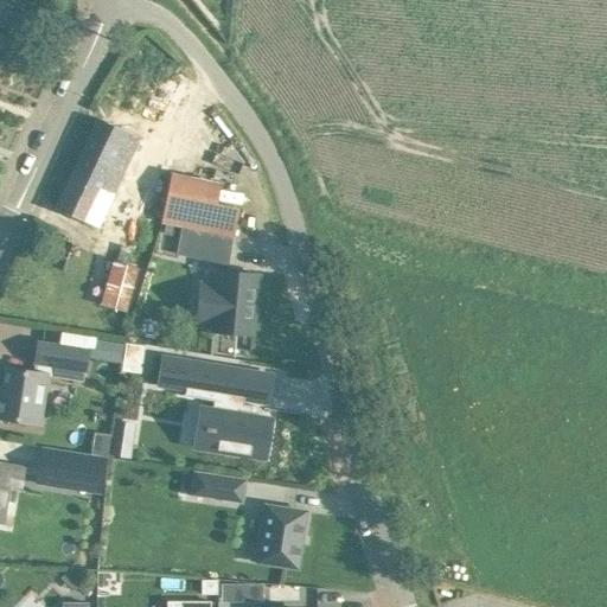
[(0,34),(0,51),(7,55),(13,40),(0,34)]
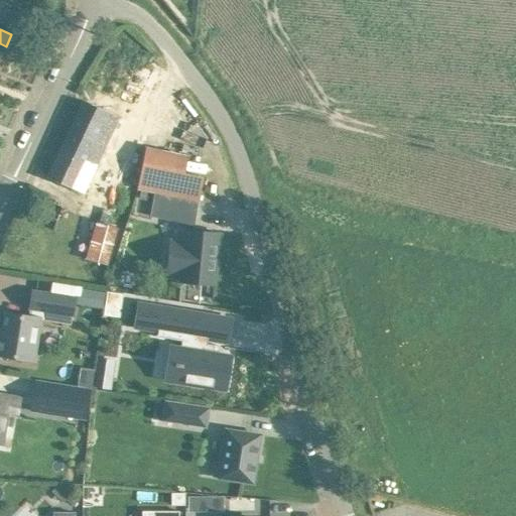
[(85,101),(71,129),(94,140),(83,164),(94,169),(103,151),(126,162),(148,115),(113,98),(107,112),(85,101)]
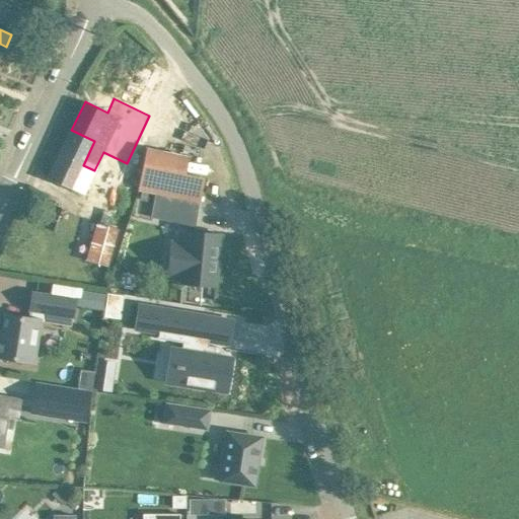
[(94,141),(71,130),(49,178),(83,195),(94,170),(83,165),(94,141)]
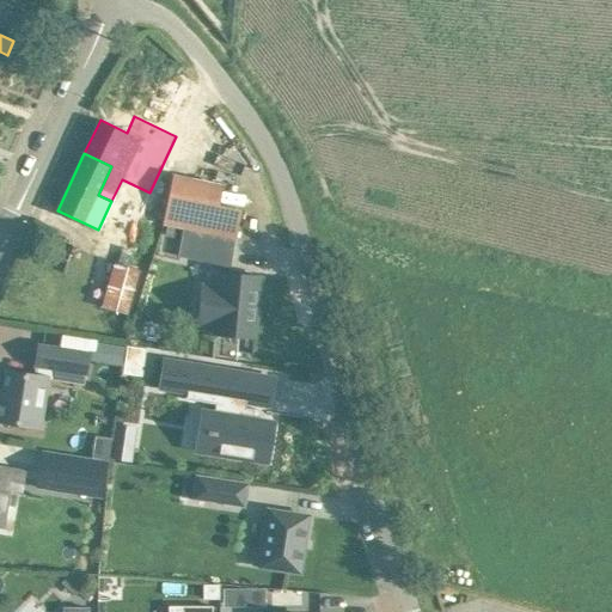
[(240,209),(218,204),(222,187),(172,176),(163,224),(234,238),(240,209)]
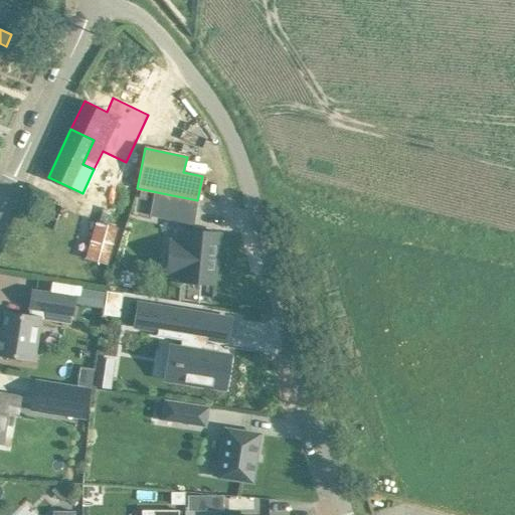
[(96,220),(84,258),(108,265),(119,227),(96,220)]
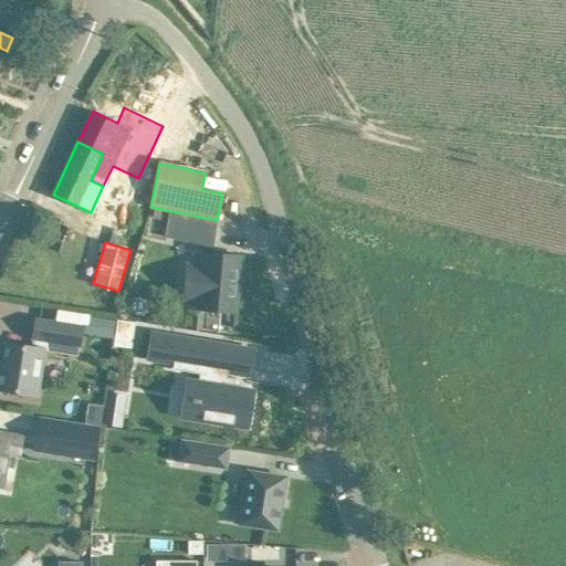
[(203,252),(202,265),(187,264),(184,286),(200,289),(198,308),(234,312),(232,327),(233,327),(237,294),(240,255),(203,252)]
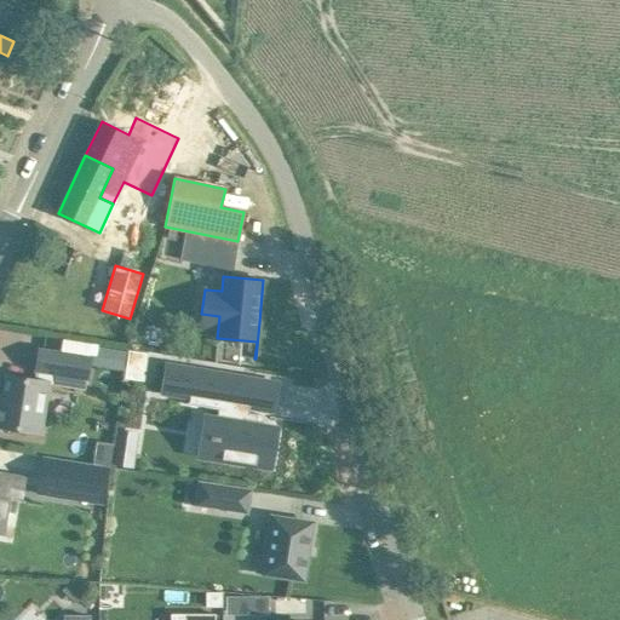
[(90,357),(39,349),(34,380),(5,375),(0,405),(0,425),(29,431),(32,414),(42,417),(49,384),(85,390),(90,357)]
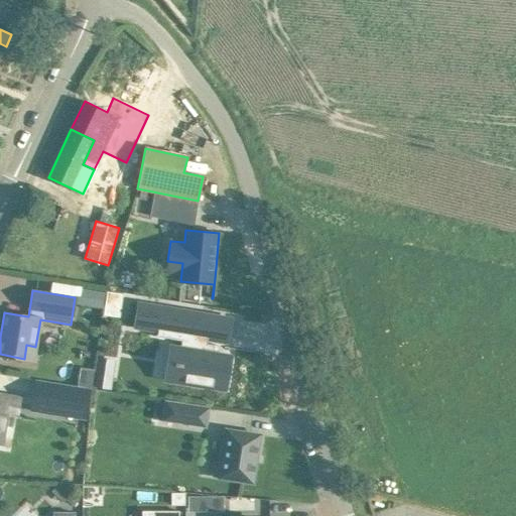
[(139,315),(137,327),(142,328),(158,331),(157,335),(155,335),(155,337),(181,341),(180,349),(178,363),(174,363),(173,366),(180,367),(178,380),(177,380),(177,381),(191,383),(204,385),(218,387),(218,386),(223,387),(224,378),(225,378),(228,357),(213,354),(214,346),(216,347),(216,345),(206,344),(207,339),(208,339),(212,315),(140,303),(140,304),(138,315),(139,315)]
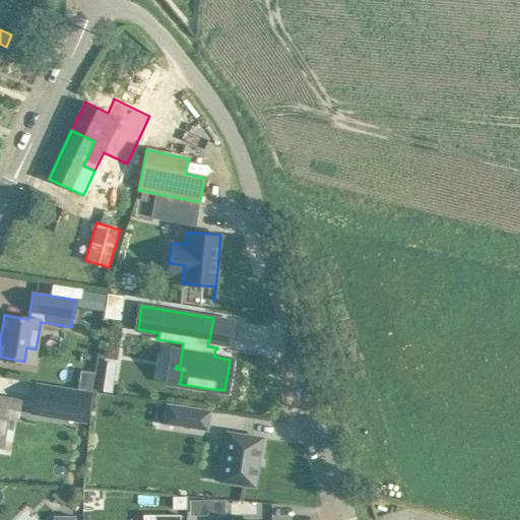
[(96,379),(95,389),(110,391),(111,381),(96,379)]
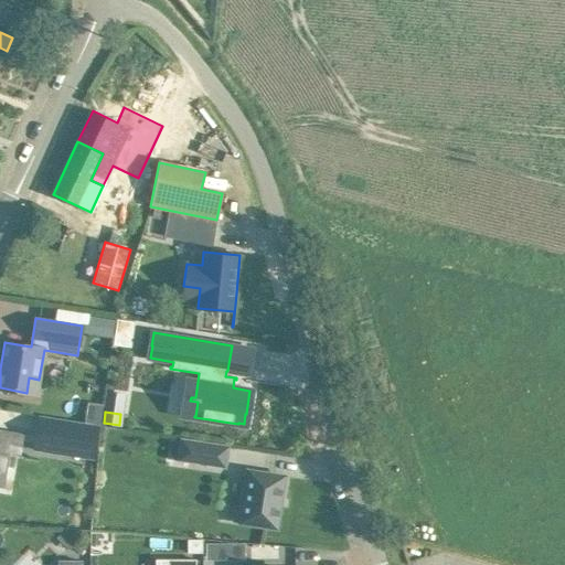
[(98,427),(56,420),(52,447),(95,454),(98,427)]
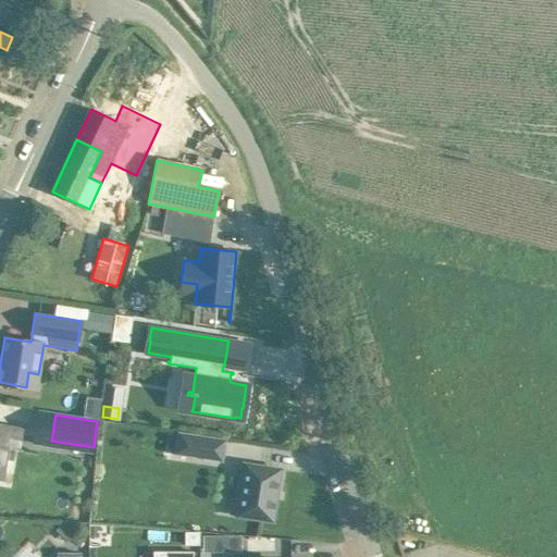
[(0,462),(3,463),(7,445),(20,447),(23,429),(0,424),(0,462)]
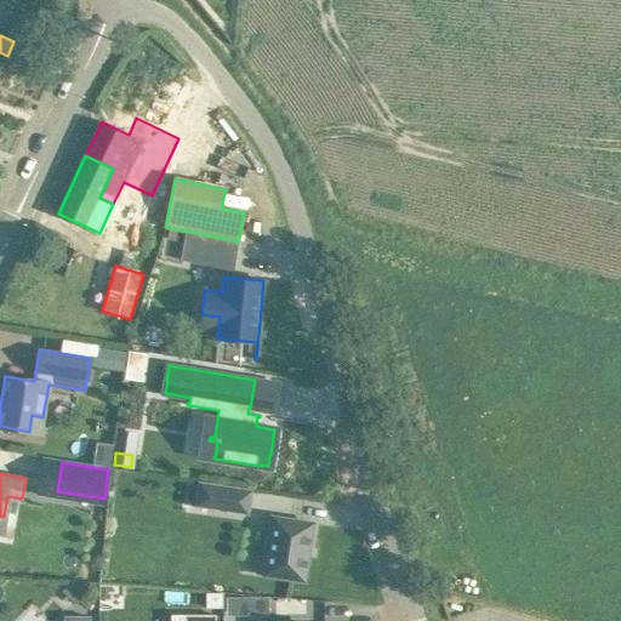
[(251,490),(199,483),(195,506),(248,513),(251,490)]
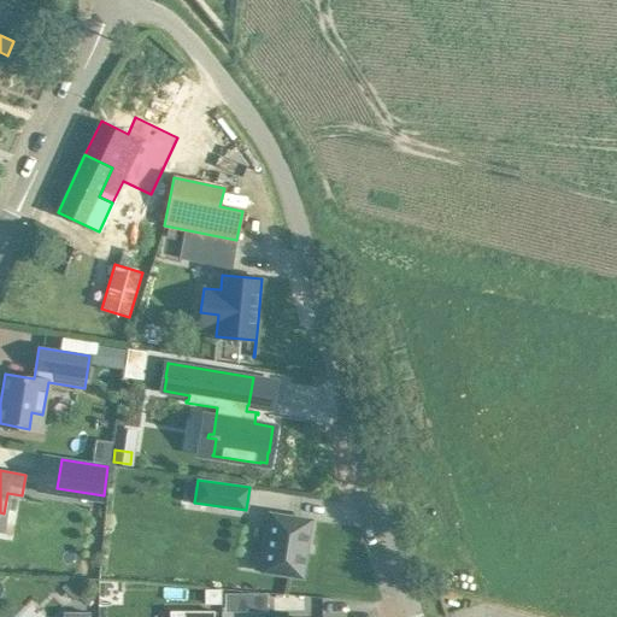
[(262,571),(301,577),(310,519),(270,513),(262,571)]
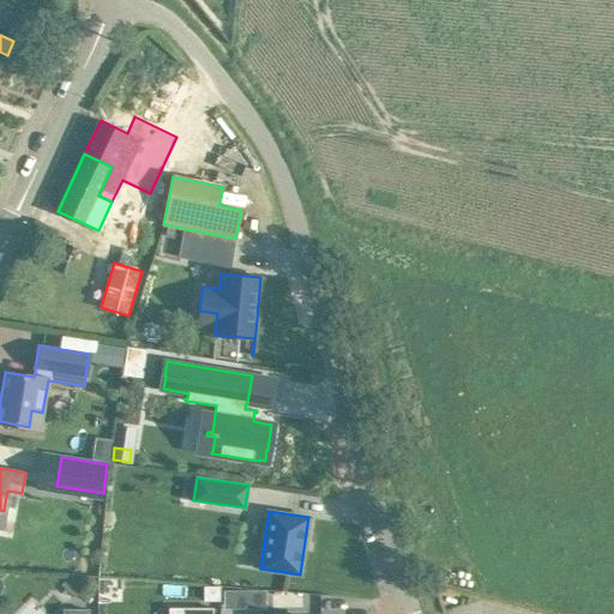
[(220,605),(220,590),(204,590),(204,605),(220,605)]
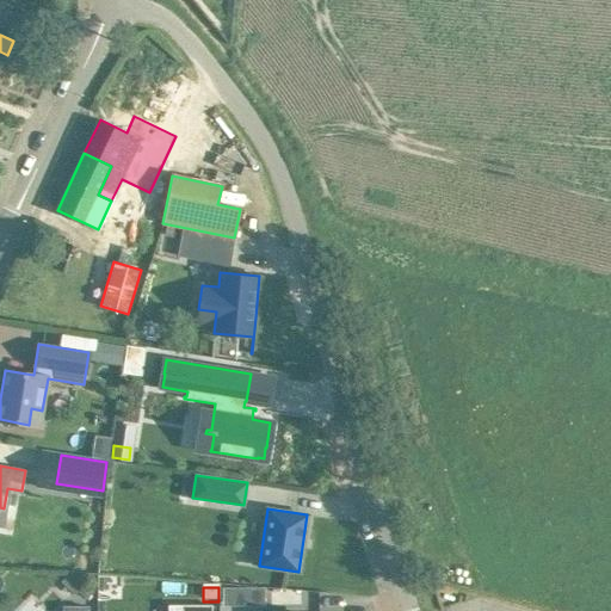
[(263,591),(242,591),(242,609),(263,609),(263,591)]
